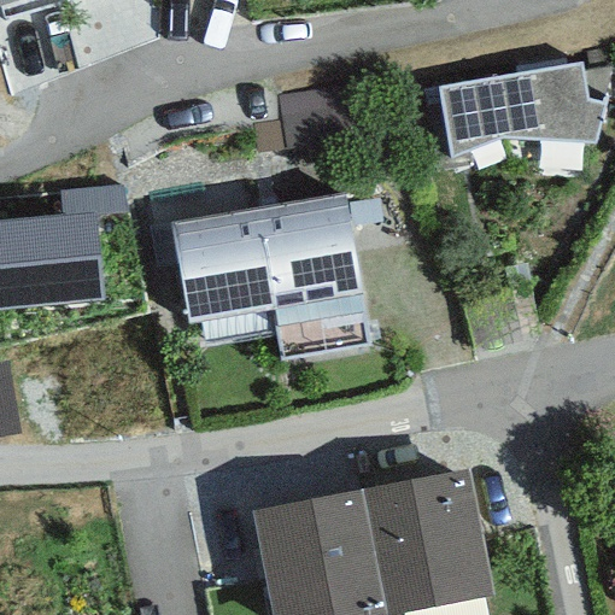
[(584,62),(439,85),(454,153),(497,134),(598,141),(607,105),(589,98),(584,62)]
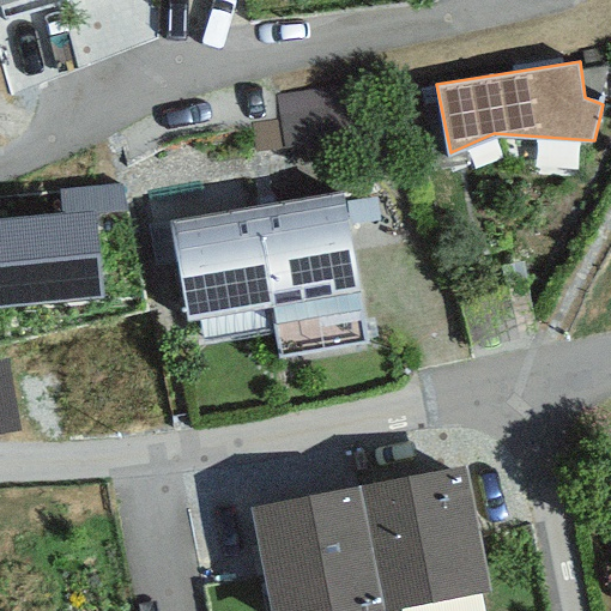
[(61,188),(64,212),(96,209),(97,216),(127,212),(123,181),(61,188)]
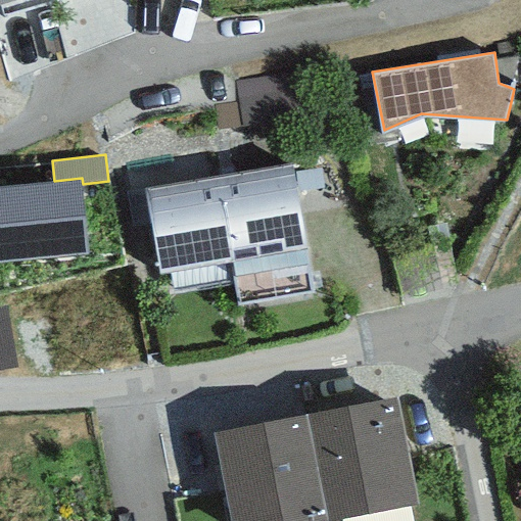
[(293,162),(145,188),(160,273),(171,271),(175,291),(235,280),(240,305),(316,292),(293,162)]
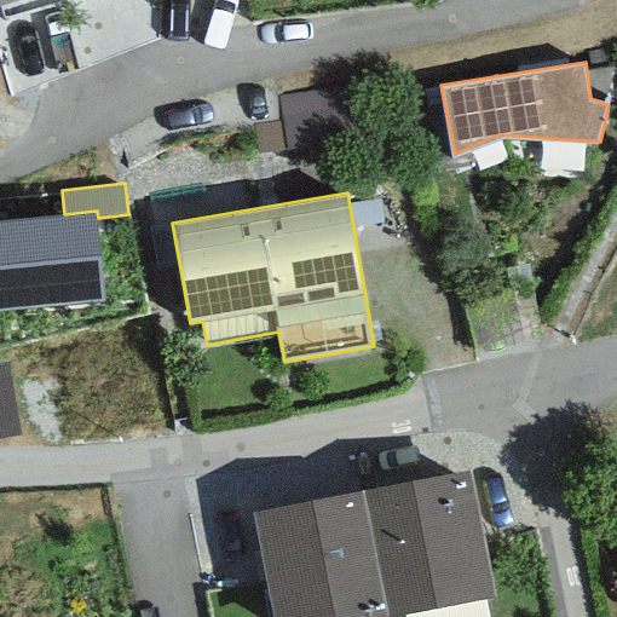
[(64,214),(0,220),(0,307),(105,299),(98,218),(97,211),(64,214)]
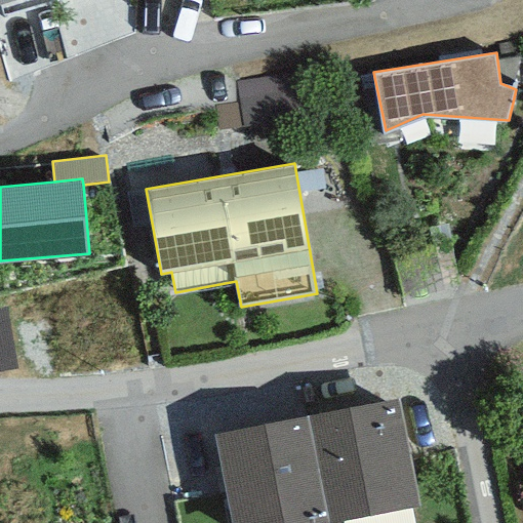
[(5,305),(0,306),(0,371),(18,368),(5,305)]
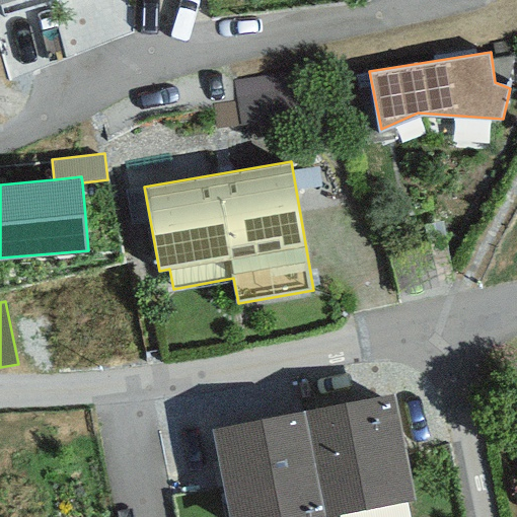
[(395,392),(305,410),(325,516),(416,499),(395,392)]
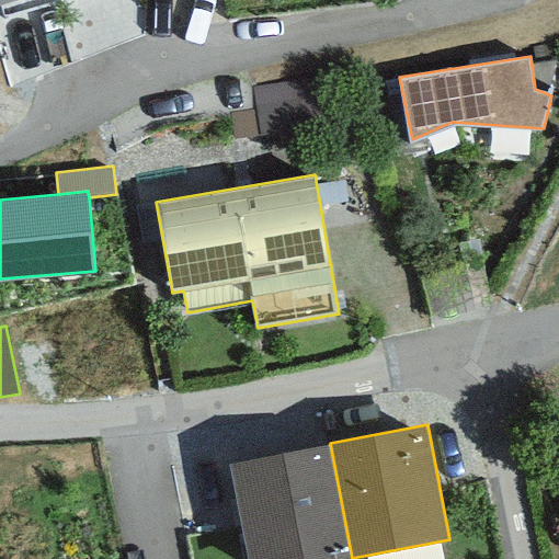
[(330,443),(230,461),(248,558),(346,558),(352,558),(330,443)]
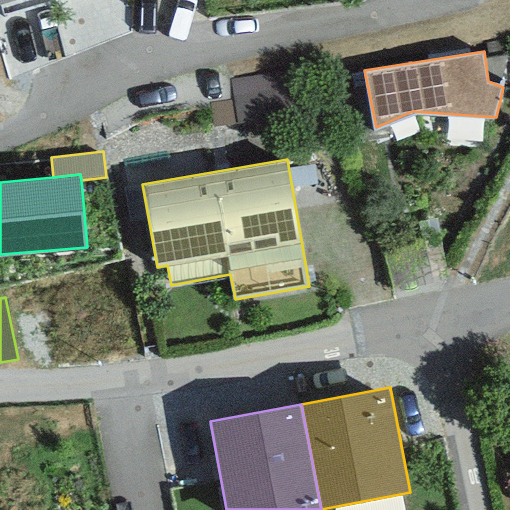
All buildings are outlined.
